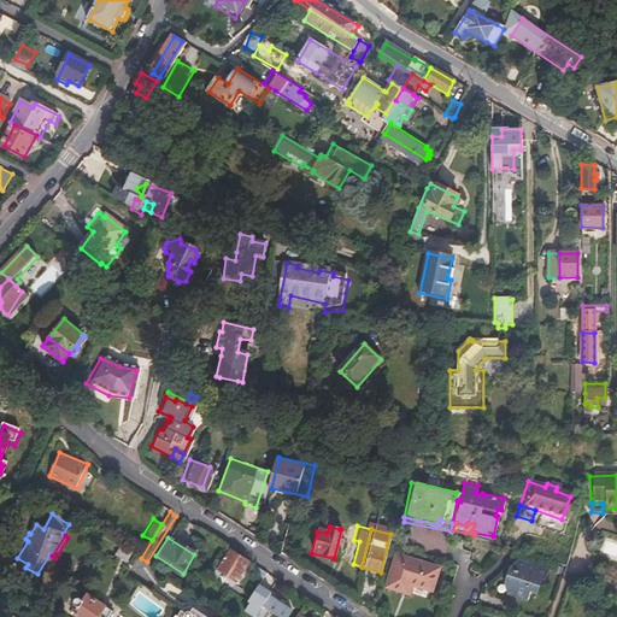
[(598,553),(616,559),(616,541),(604,538),(598,553)]
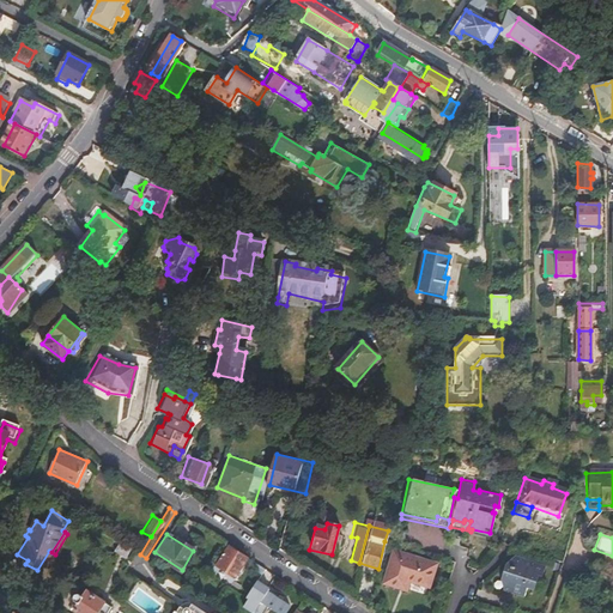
[(28,538),(25,535),(13,556),(25,564),(28,560),(17,554),(28,538)]
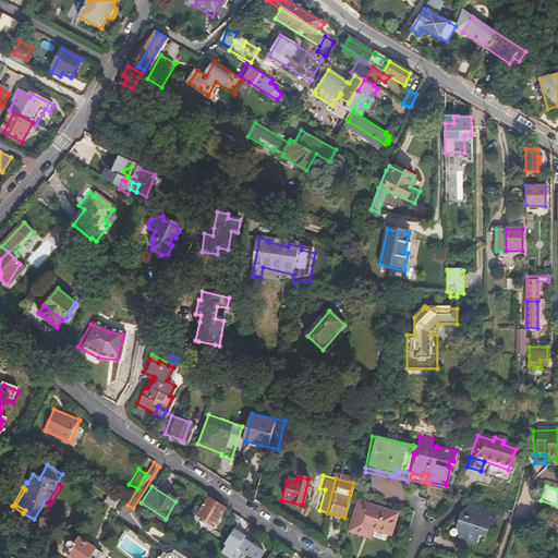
[(223,507),(207,497),(195,514),(211,525),(223,507)]
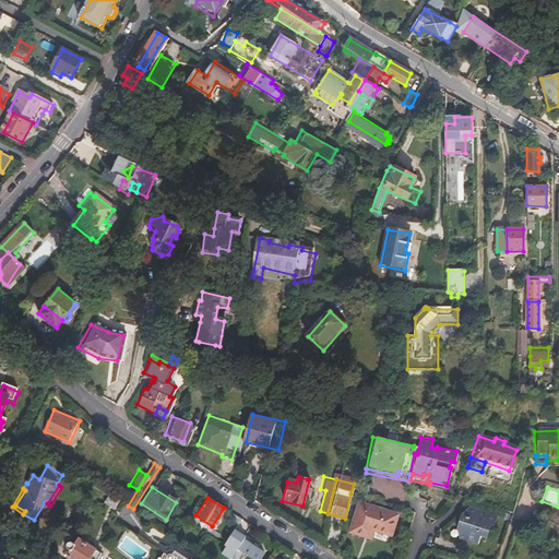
[(45,502),(34,520),(37,522),(47,503),(45,502)]
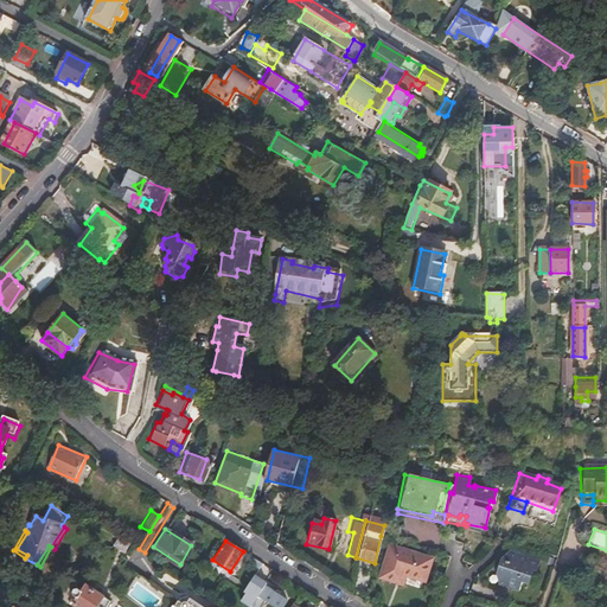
[(389,548),(379,577),(391,581),(395,572),(422,580),(429,560),(389,548)]
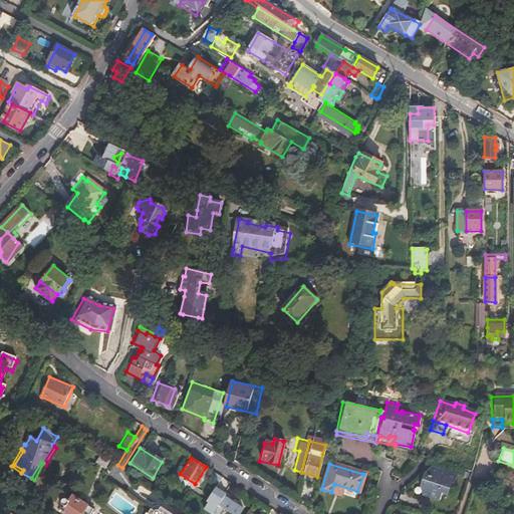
[(422,476),(418,481),(419,488),(420,488),(418,497),(433,501),(435,493),(441,495),(445,483),(440,481),(443,473),(424,468),(420,473),(422,476)]
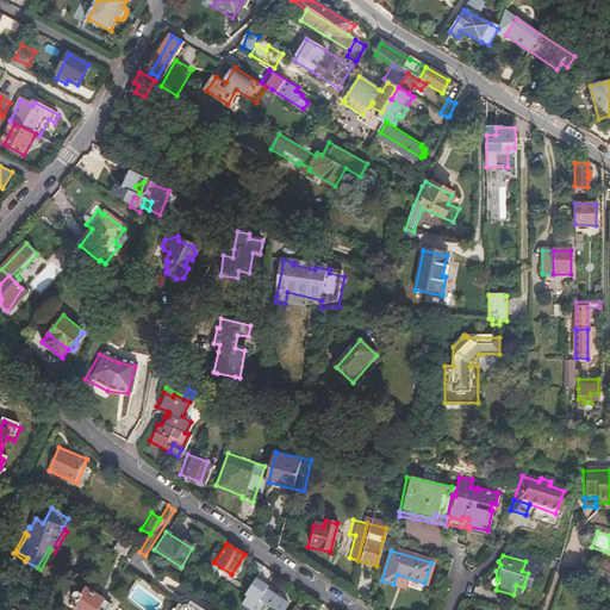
[(261,566),(253,578),(261,584),(269,571),(261,566)]
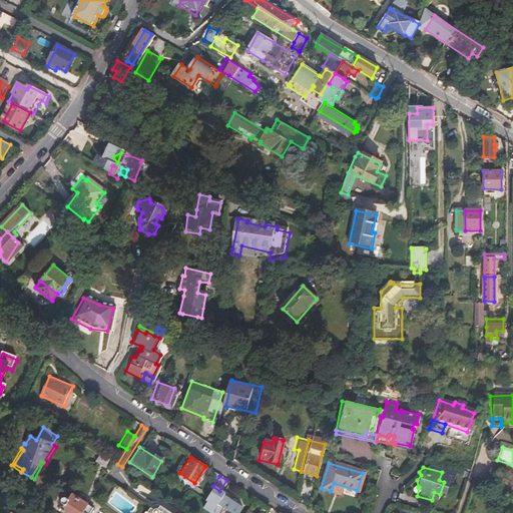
[(223,495),(217,503),(230,512),(236,512),(241,507),(223,495)]
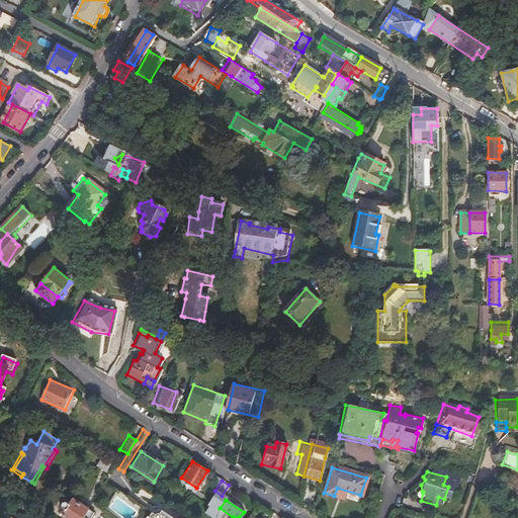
[(63,505),(61,507),(62,510),(65,512),(62,517),(63,517),(90,517),(92,515),(72,501),(68,506),(65,504),(63,505)]
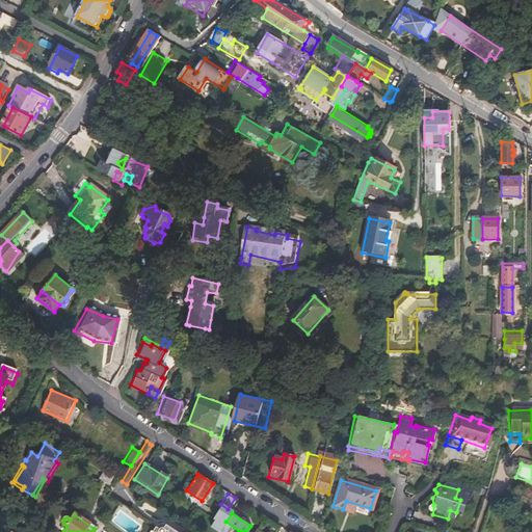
[(178,531),(157,520),(154,526),(157,527),(158,527),(160,527),(162,527),(163,528),(164,529),(164,531),(178,531)]
